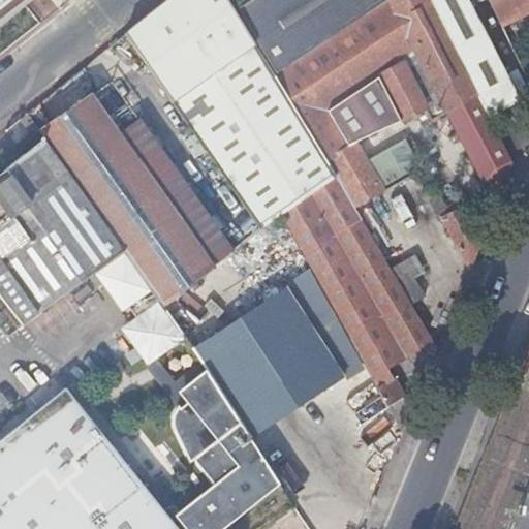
[(0,0),(0,20),(24,0),(0,0)]
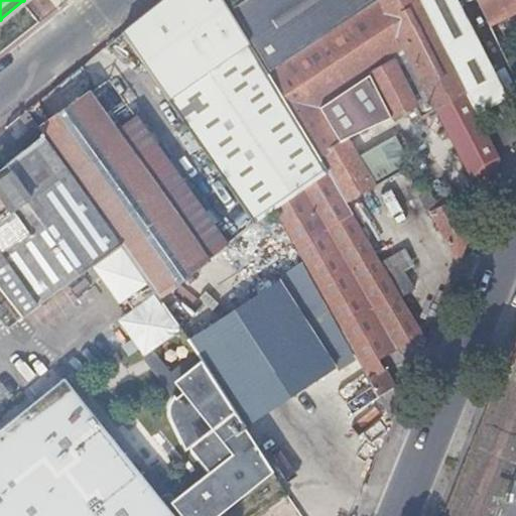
[(255,226),(326,171),(267,73),(224,0),(164,0),(123,33),(255,226)]
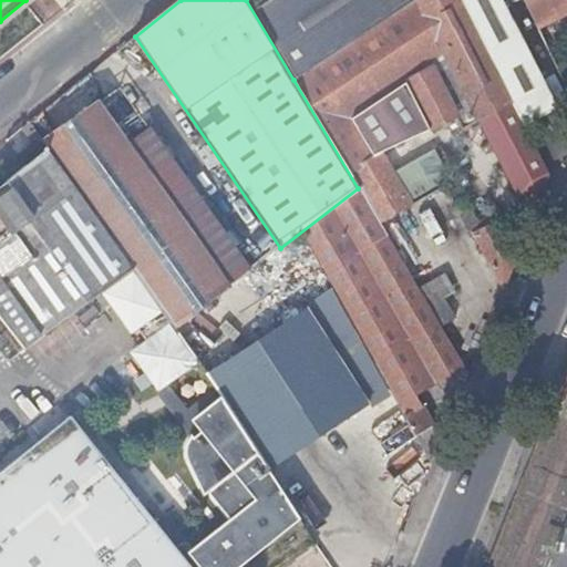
[(246,0),(294,80),(413,1),(412,0),(246,0)]
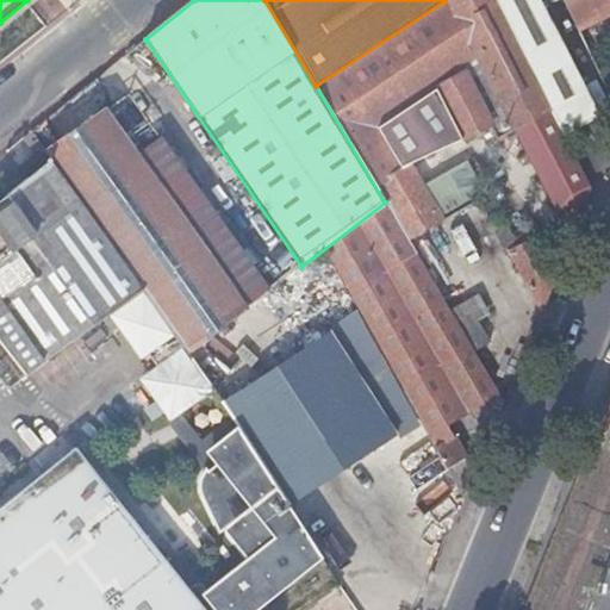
[(409,242),(442,222),(412,163),(491,125),(498,138),(499,138),(500,141),(508,137),(506,135),(516,130),(556,210),(578,218),(580,213),(591,187),(570,145),(565,136),(495,0),(446,0),(444,1),(316,86),(385,203),(409,242)]
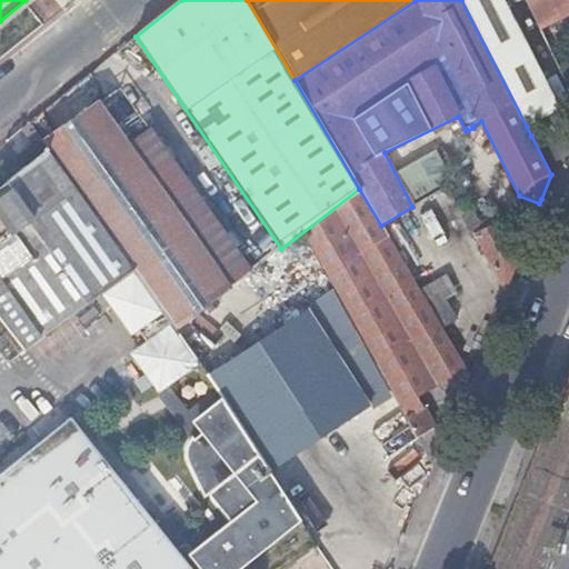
[(461,0),(527,127),(543,118),(560,110),(502,0),(461,0)]
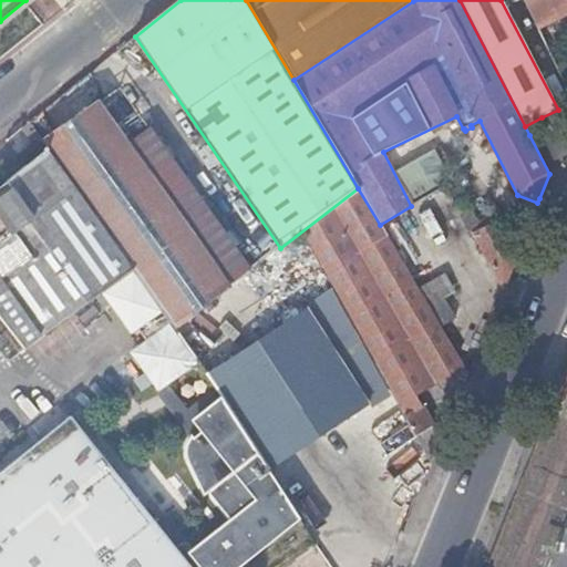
[(566,0),(523,0),(546,47),(566,34),(566,33),(559,20),(566,16),(566,0)]
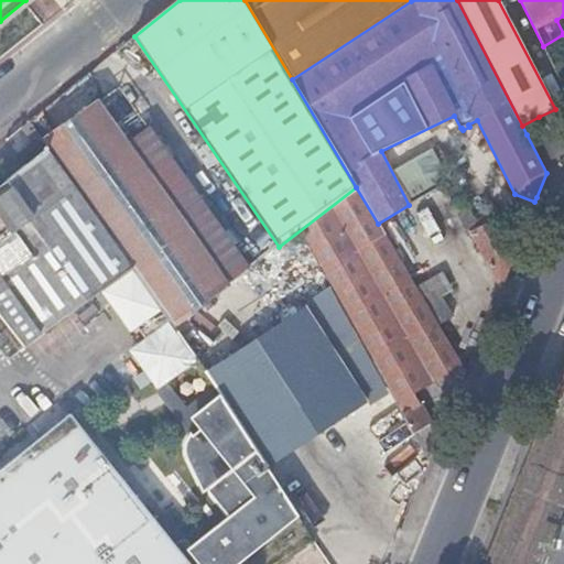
[(174,327),(226,286),(97,102),(68,121),(42,140),(47,148),(131,269),(171,322),(174,327)]
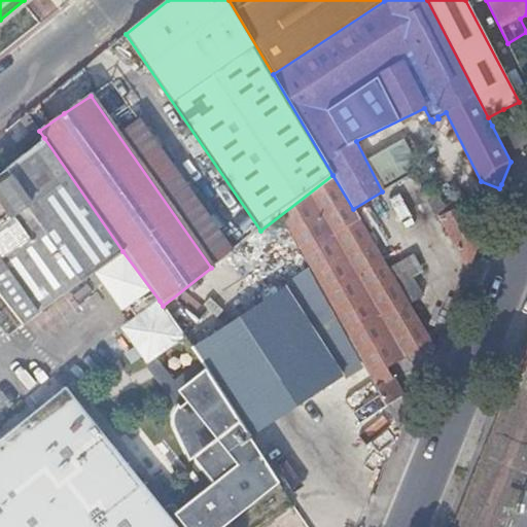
[(492,126),(511,162),(519,141),(523,131),(515,127),(508,116),(492,126)]
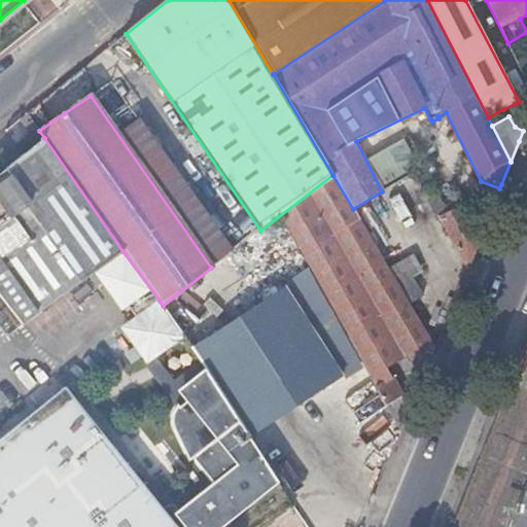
[(96,271),(123,251),(44,138),(0,173),(0,292),(25,324),(96,271)]
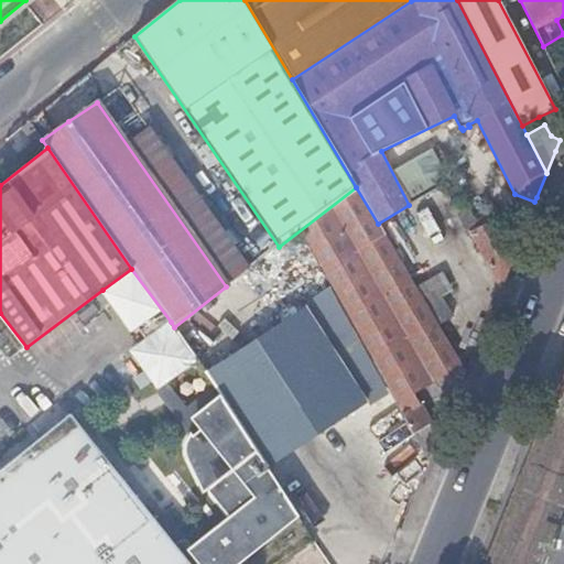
[(433,149),(394,172),(409,199),(448,176),(433,149)]
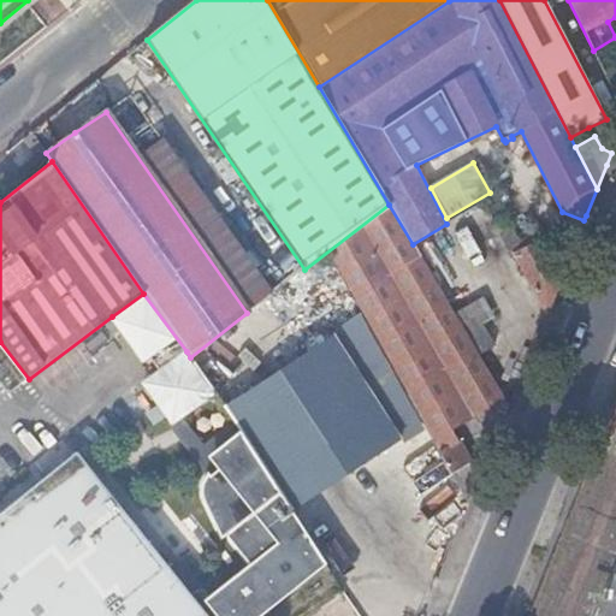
[(513,230),(502,236),(510,250),(546,315),(549,311),(561,280),(535,236),(521,244),(513,230)]
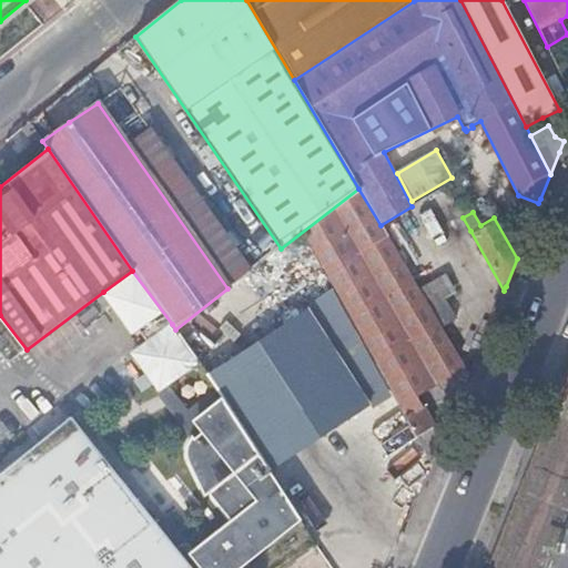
[(432,381),(435,384),(454,374),(457,378),(467,381),(469,375),(442,328),(429,308),(386,236),(358,252),(358,253),(324,273),(433,465),(442,442),(423,407),(417,389),(423,386),(432,381)]
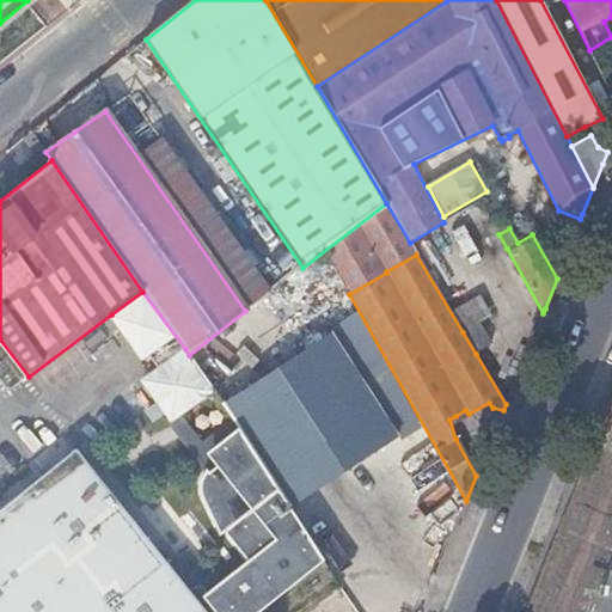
[(185,349),(142,292),(111,314),(144,359),(151,353),(157,349),(166,362),(161,367),(179,391),(164,403),(175,417),(213,390),(184,350),(185,349)]
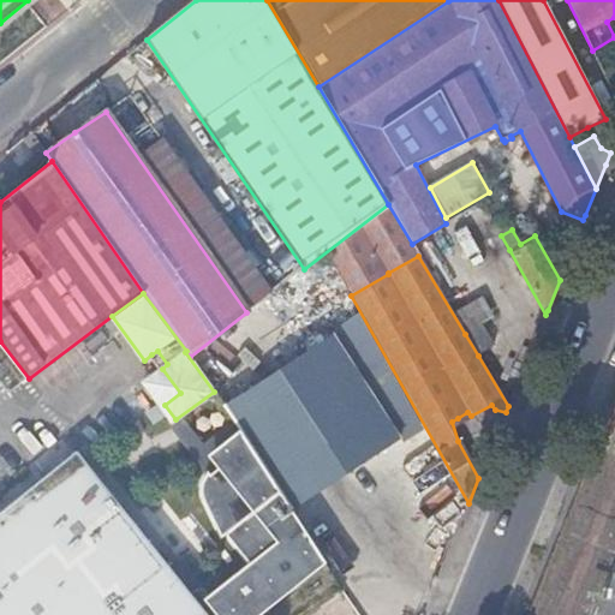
[(465,334),(478,356),(494,346),(481,326),(465,334)]
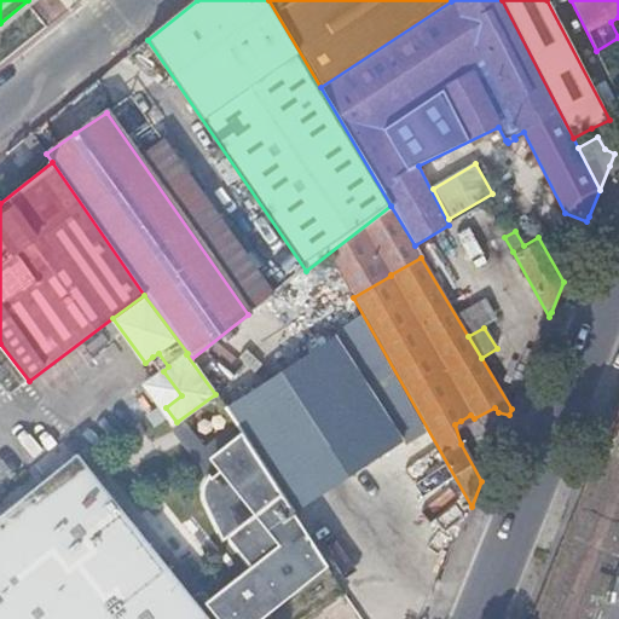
[(267,475),(291,512),(320,493),(352,474),(376,512),(420,484),(397,446),(403,441),(336,339),(229,408),(248,441),(267,475)]
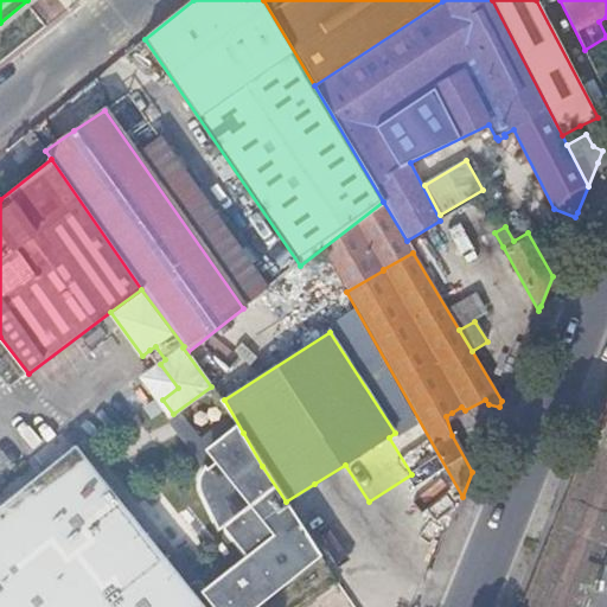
[(155,346),(149,350),(160,364),(165,359),(155,346)]
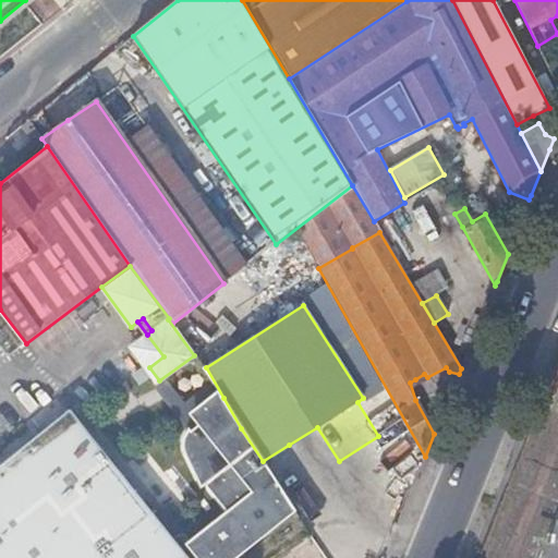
[(164,356),(147,335),(133,344),(149,367),(164,356)]
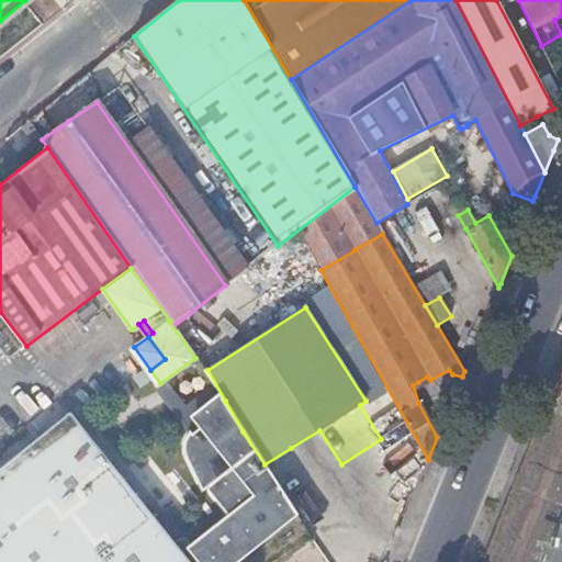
[(168,380),(157,390),(181,440),(192,433),(191,433),(192,431),(195,436),(204,429),(194,417),(222,395),(215,385),(189,406),(168,380)]
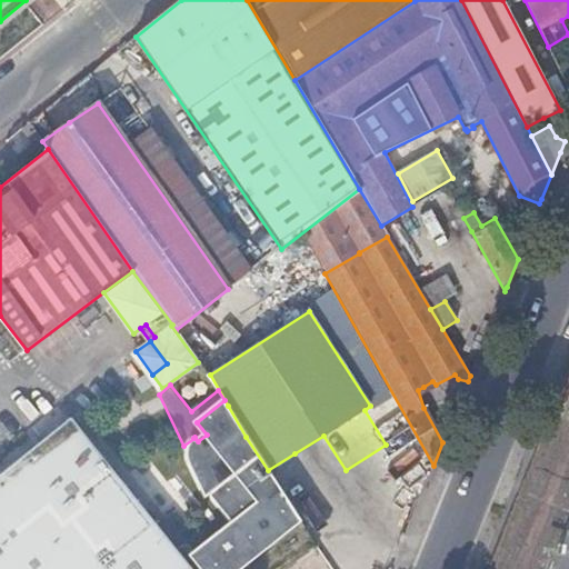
[(188,560),(73,419),(0,477),(0,568),(238,568),(239,568),(248,561),(249,562),(271,546),(270,545),(276,539),(277,541),(301,521),(268,470),(246,437),(228,406),(225,400),(197,422),(207,435),(198,441),(195,437),(193,438),(195,438),(193,439),(193,440),(192,440),(192,441),(191,442),(191,443),(190,445),(190,446),(190,447),(189,448),(189,449),(189,450),(189,451),(189,452),(189,453),(189,455),(189,456),(189,457),(189,458),(190,459),(190,460),(190,461),(208,497),(211,495),(235,522),(188,560)]
